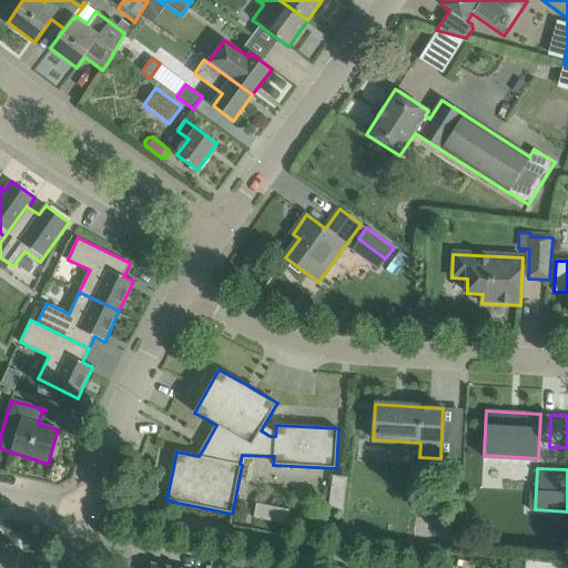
[(343,511),(347,478),(333,476),(328,509),(343,511)]
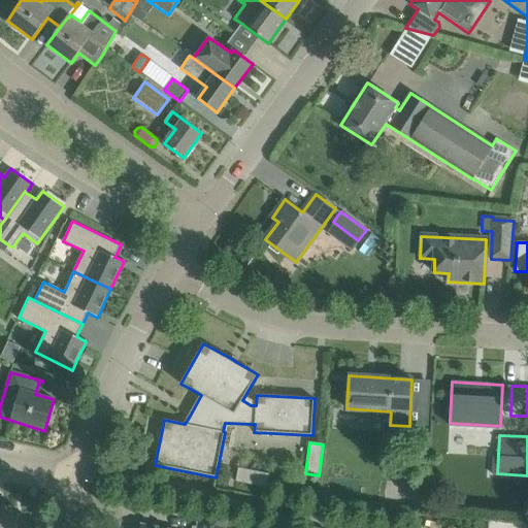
[(269,473),(238,467),(235,481),(266,487),(269,473)]
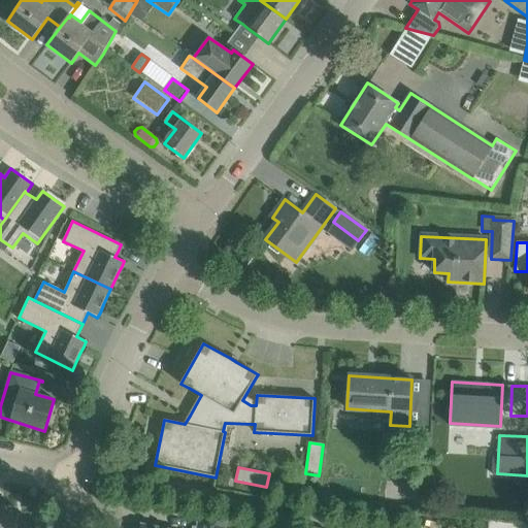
[(0,527),(12,527),(17,508),(0,505),(0,527)]
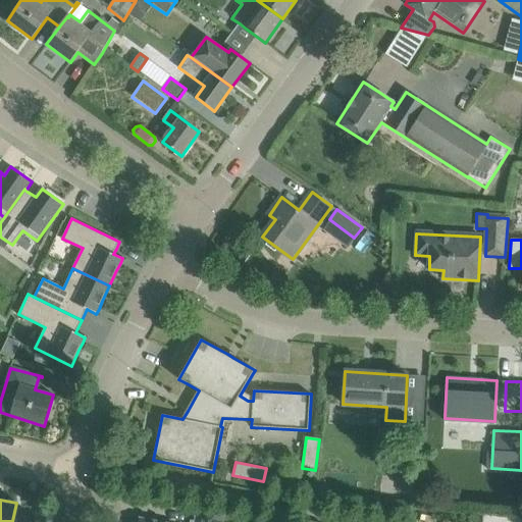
[(220,521),(222,517),(199,513),(196,521),(151,521),(141,520),(140,521),(220,521)]
